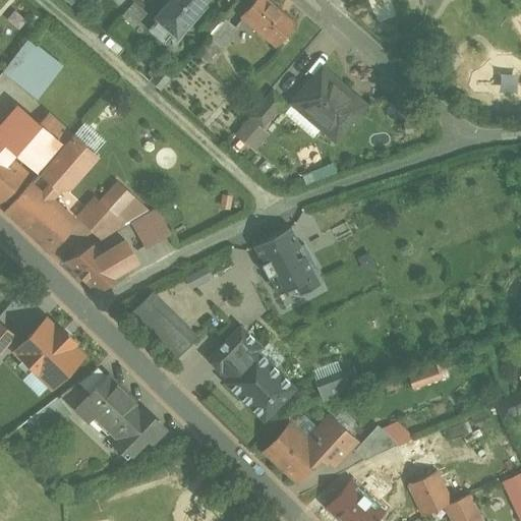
[(172,0),(158,17),(177,35),(207,0),(172,0)]
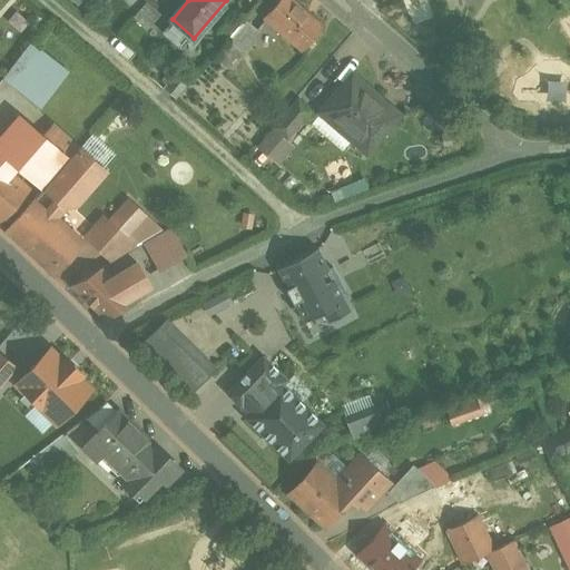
[(324,28),(292,0),(281,0),(266,17),(305,50),(324,28)]
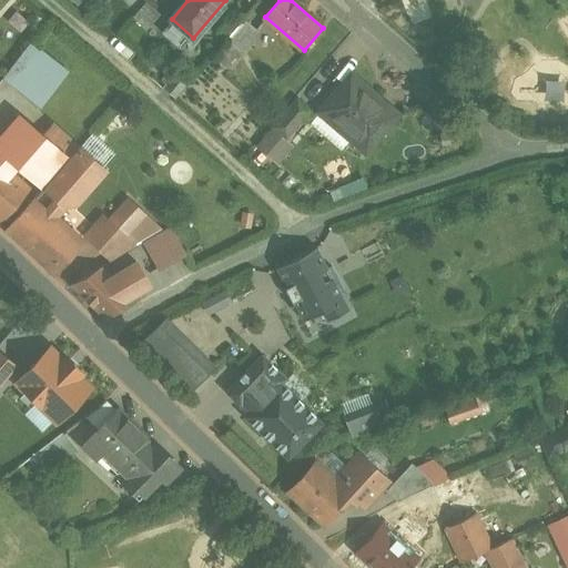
[(141,16),(152,26),(163,14),(152,4),(141,16)]
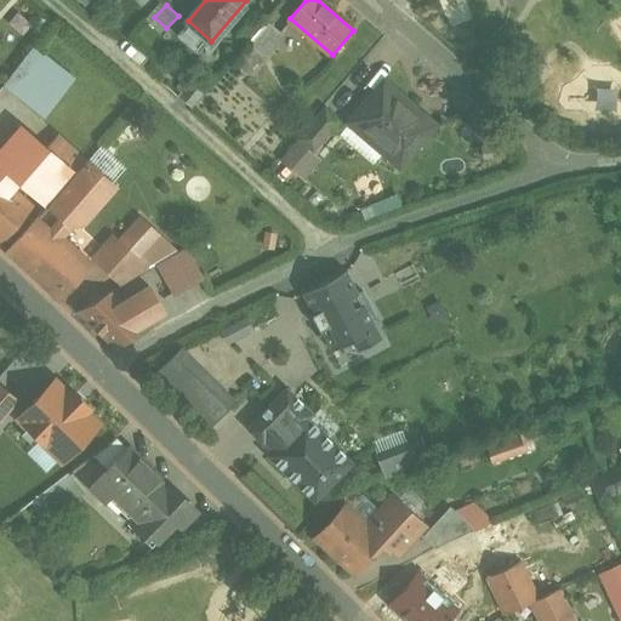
[(284,34),(269,22),(250,44),(252,46),(265,56),(284,34)]
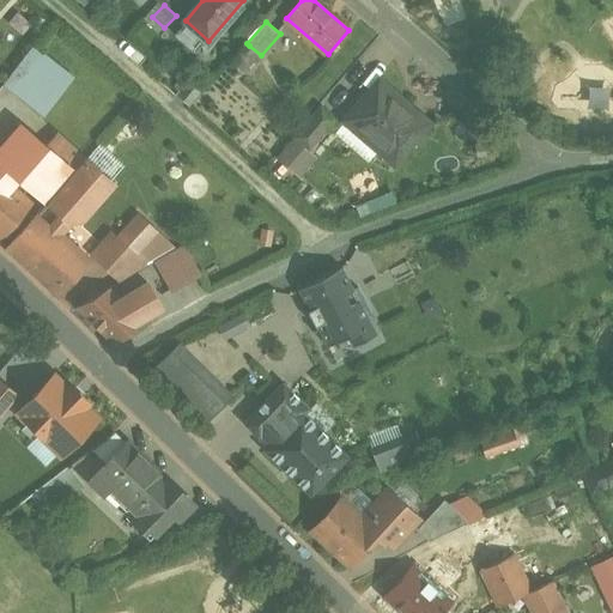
[(249,46),(234,62),(246,73),(261,55),(249,46)]
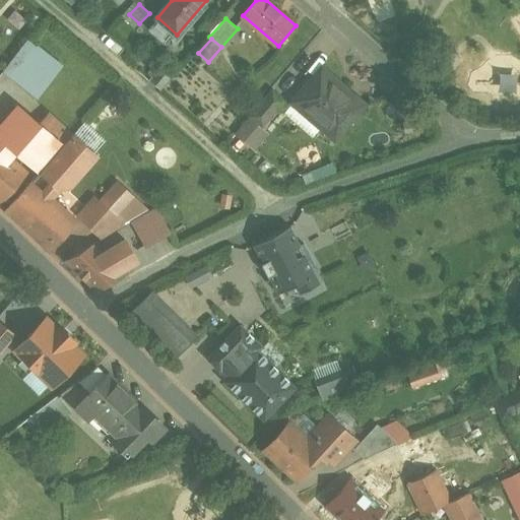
[(65,67),(31,41),(5,73),(39,100),(65,67)]
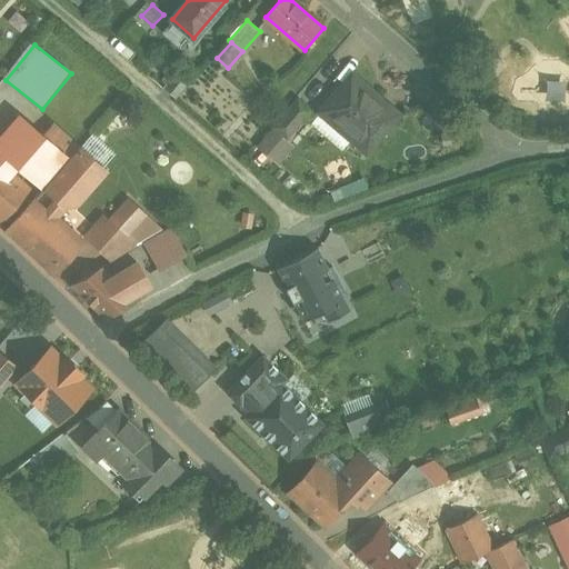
[(380,97),(353,73),(320,112),(368,153),(398,119),(377,101),(380,97)]
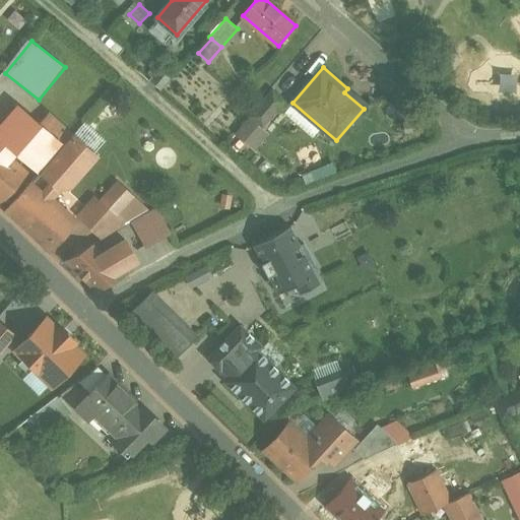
[(273,91),(252,116),(263,125),(284,101),(273,91)]
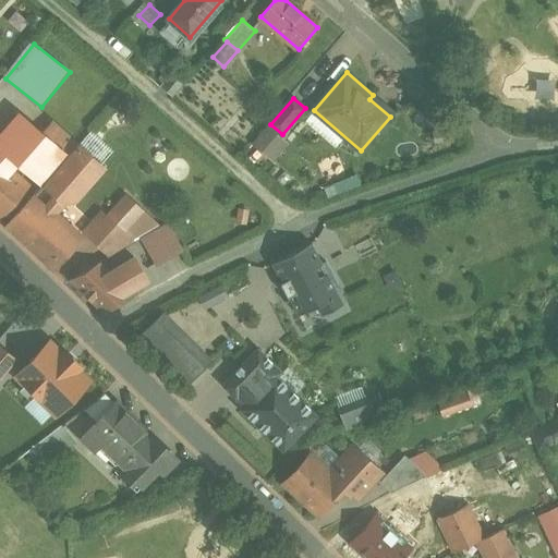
[(0,137),(0,216),(0,217),(27,185),(10,169),(17,159),(20,161),(19,164),(44,185),(69,156),(44,134),(21,113),(0,137)]
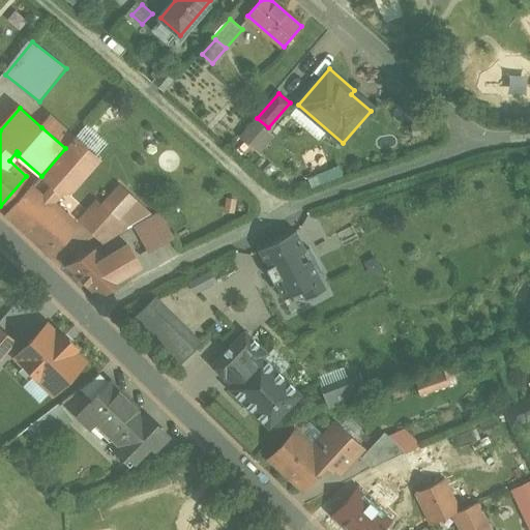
[(75,138),(51,117),(41,127),(65,148),(75,138)]
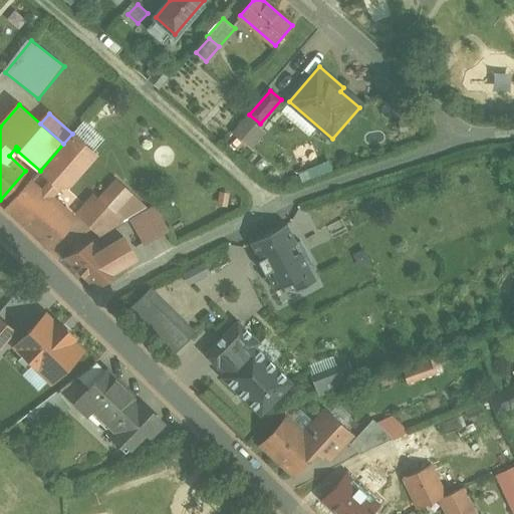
[(40,171),(8,207),(50,245),(75,218),(50,195),(60,184),(70,184),(96,154),(72,134),(63,144),(40,171)]
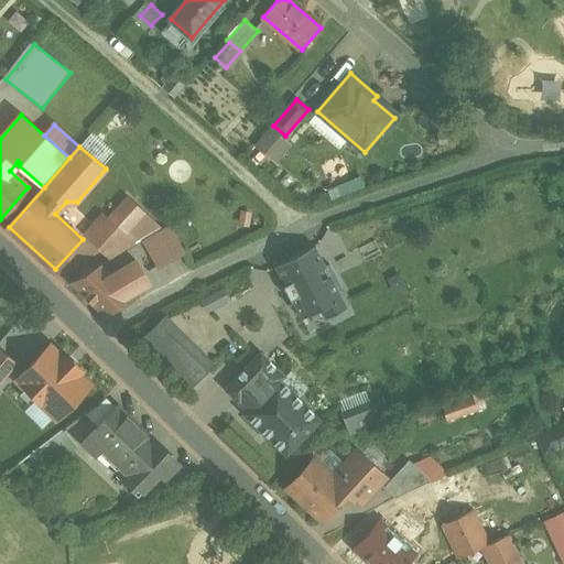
[(129,198),(110,219),(138,245),(163,230),(129,198)]
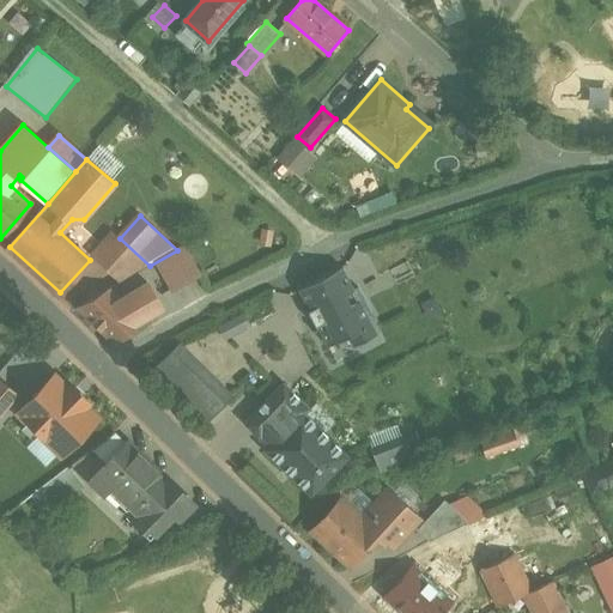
[(114,232),(92,255),(122,281),(150,266),(120,238),(114,232)]
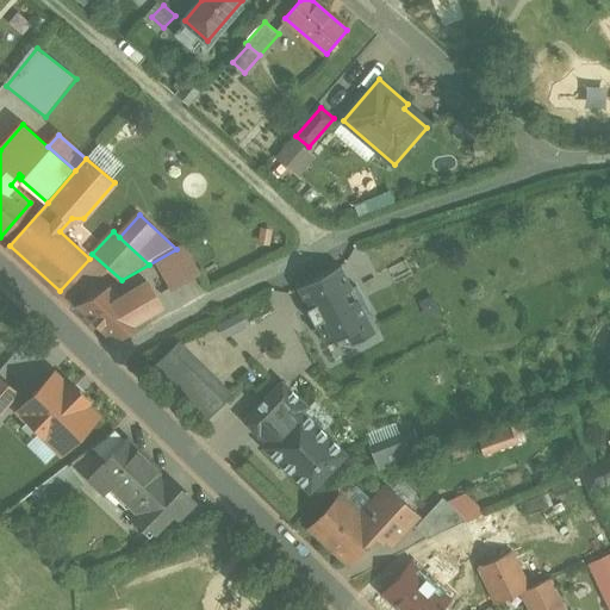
[(206,244),(120,297),(142,318),(222,269),(206,244)]
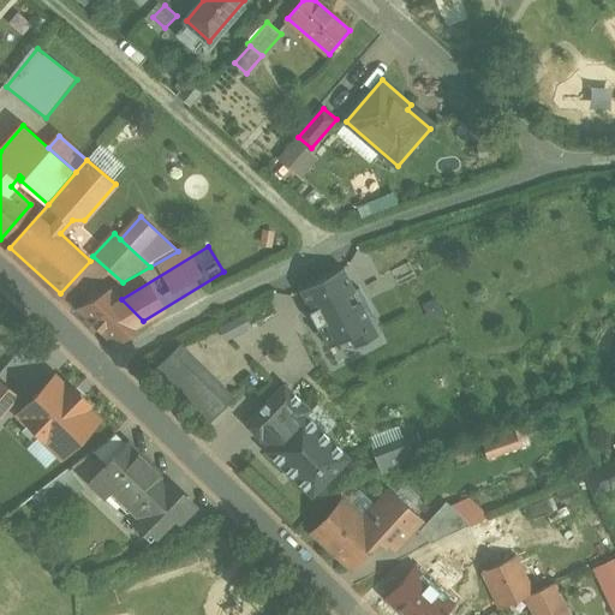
[(382,340),(341,264),(299,287),(340,364),(382,340)]
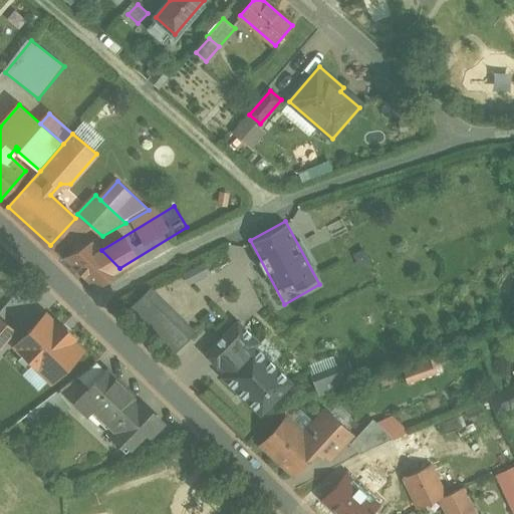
[(92,241),(64,258),(97,289),(121,269),(119,268),(101,250),(92,241)]
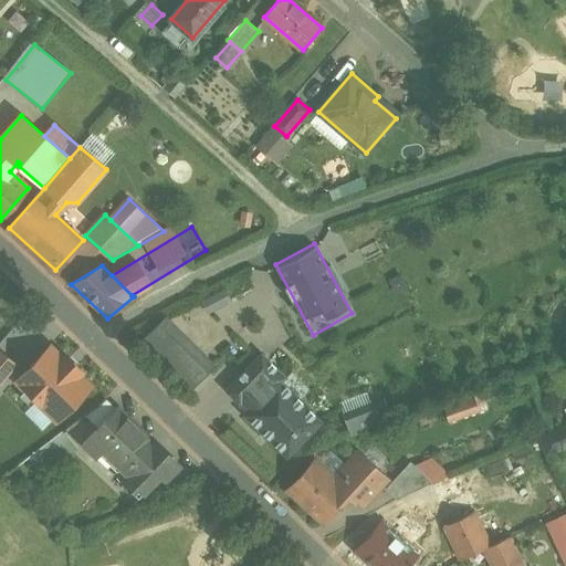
[(202,299),(212,314),(236,300),(226,284),(202,299)]
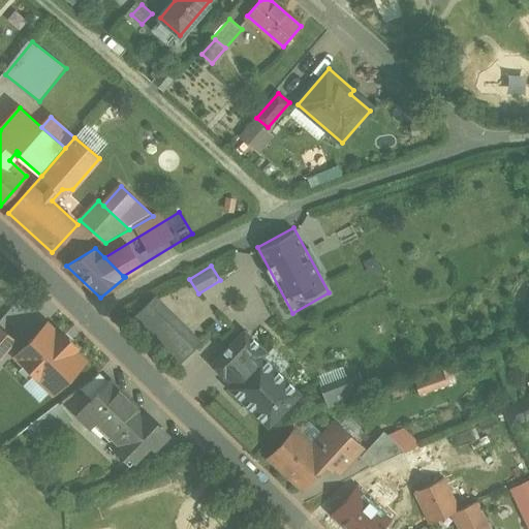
[(158,296),(134,322),(183,366),(207,340),(158,296)]
